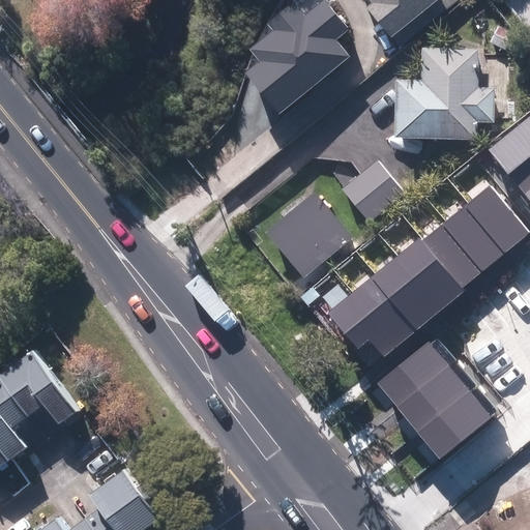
[(232,78),(268,121),(356,50),(344,35),(354,27),(332,0),(326,0),(304,19),(296,9),(239,57),(246,66),(232,78)]
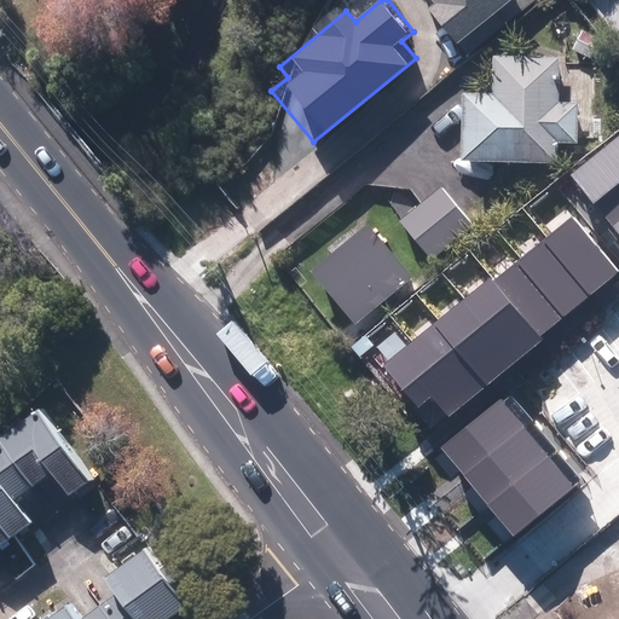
[(432,0),(435,4),(429,9),(468,57),(537,0),(432,0)]
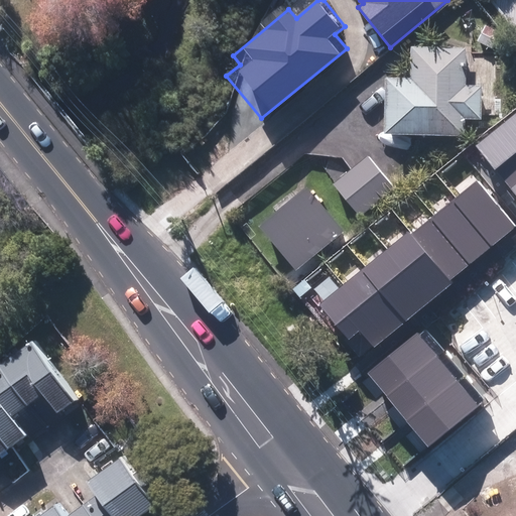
[(468,118),(486,119),(490,50),(415,45),(413,77),(392,76),(388,134),(460,139),(460,133),(467,133),(468,118)]
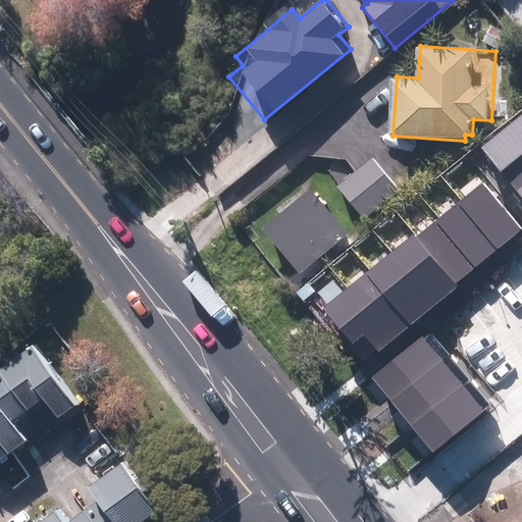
[(521,114),(481,148),(501,172),(521,155),(521,114)]
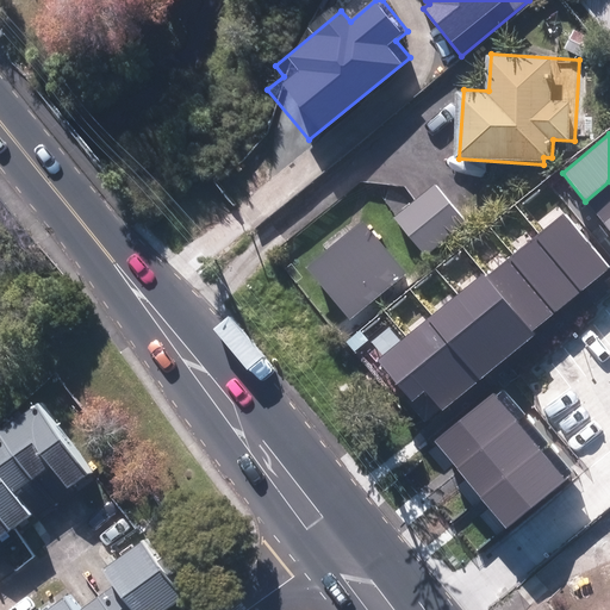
[(609,218),(609,181),(585,201),(603,224),(609,218)]
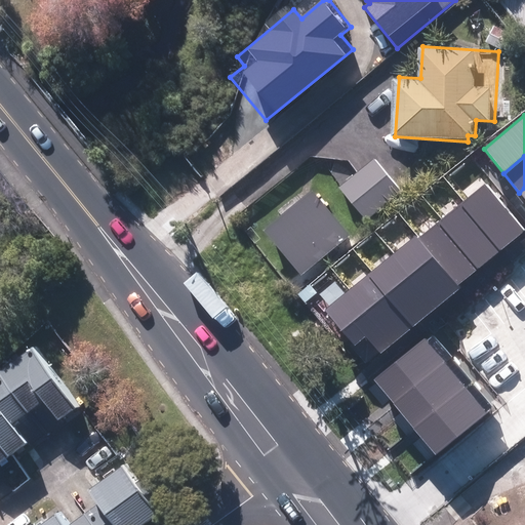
[(378,157),(340,188),(370,224),(407,193),(378,157)]
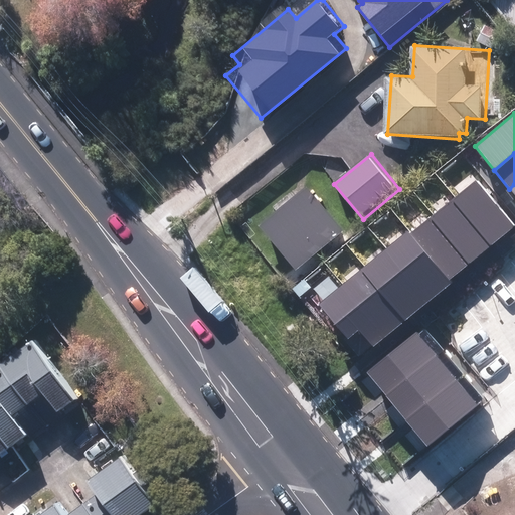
[(476,180),(455,197),(494,243),(514,226),(476,180)]
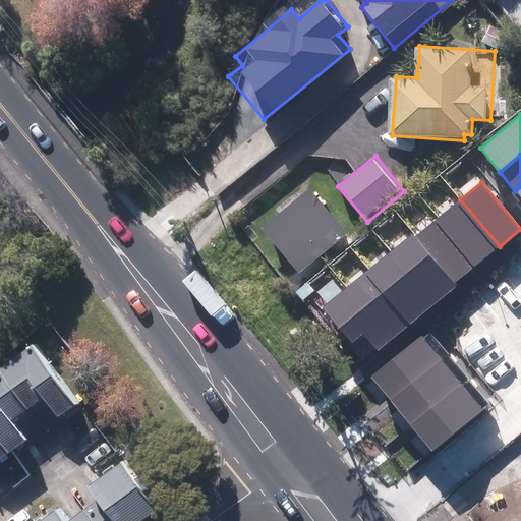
[(278,210),(282,215),(267,227),(303,274),(353,234),(316,187),(305,196),(301,191),(278,210)]
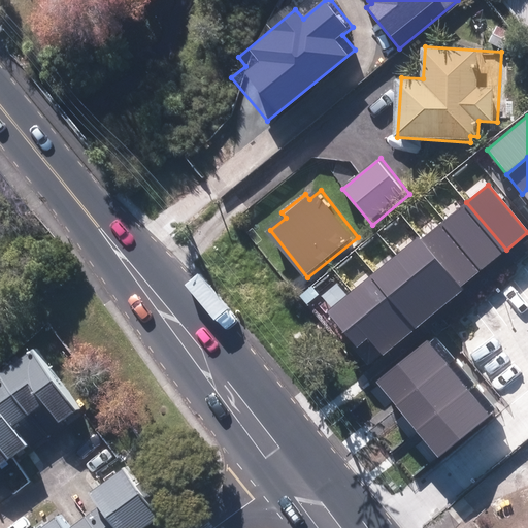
[(506,250),(466,202),(444,221),(485,268),(506,250)]
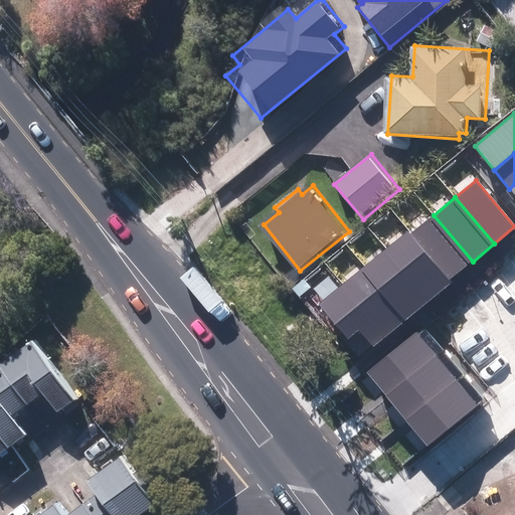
[(434,215),(410,234),(450,281),(473,262),(434,215)]
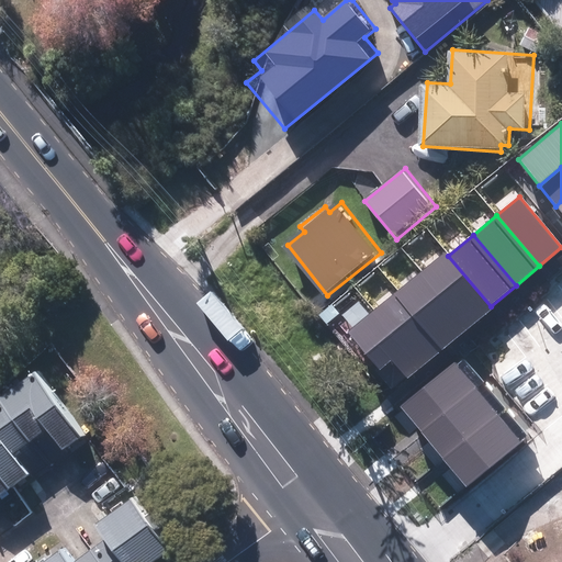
[(445,253),(423,271),(470,327),(493,308),(491,306),(448,256),(445,253)]
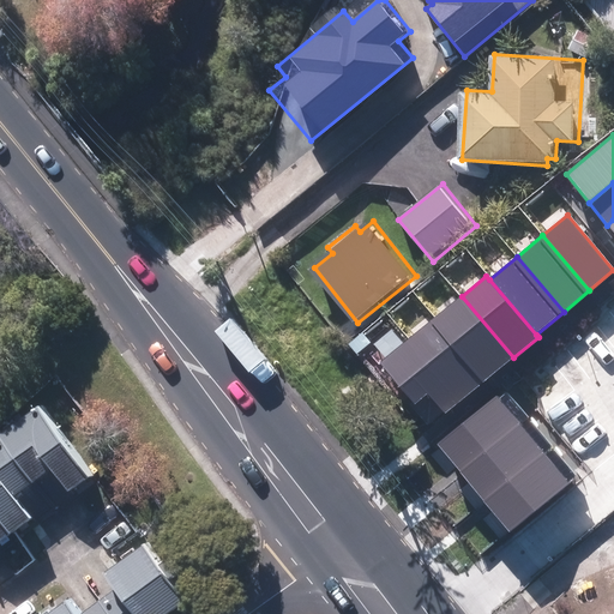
[(462,296),(435,317),(487,379),(513,357),(462,296)]
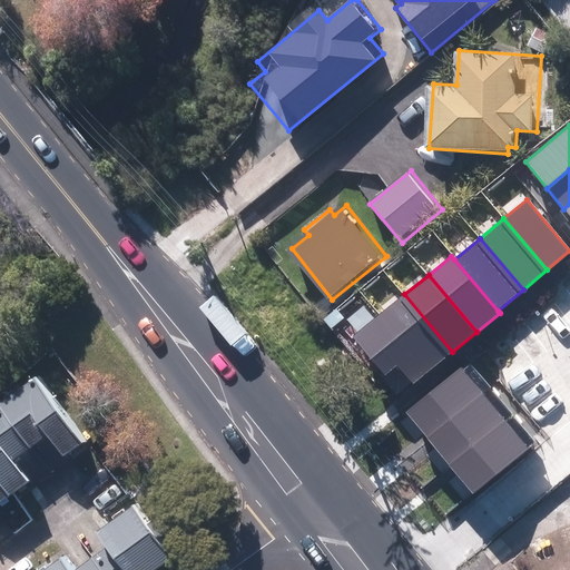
[(404,294),(380,315),(428,372),(452,352),(404,294)]
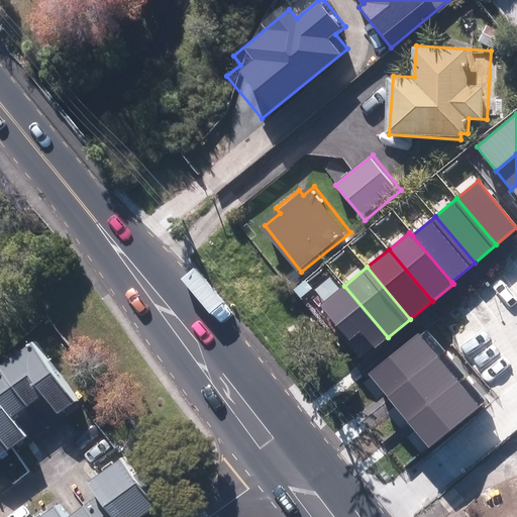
[(388,337),(344,286),(320,305),(363,355),(374,346),(375,348),(388,337)]
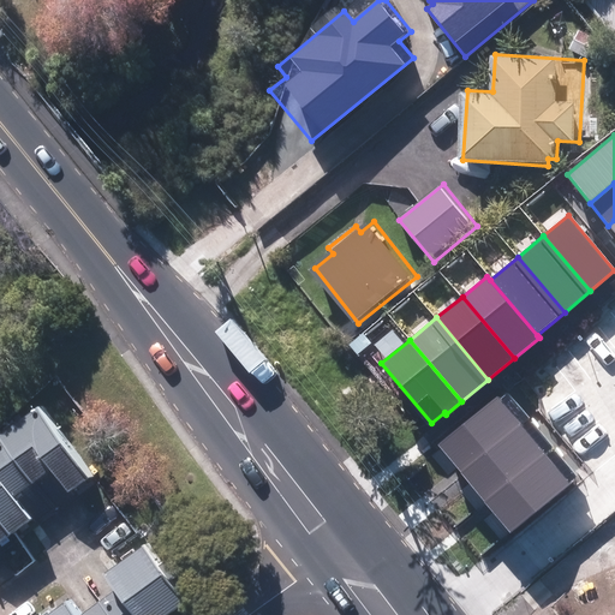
[(497,395),(437,445),(460,473),(521,424),(497,395)]
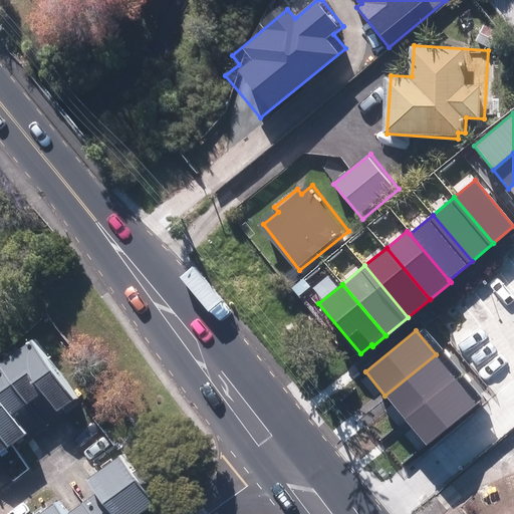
[(7,363),(34,405),(50,394),(65,416),(83,403),(39,340),(7,363)]
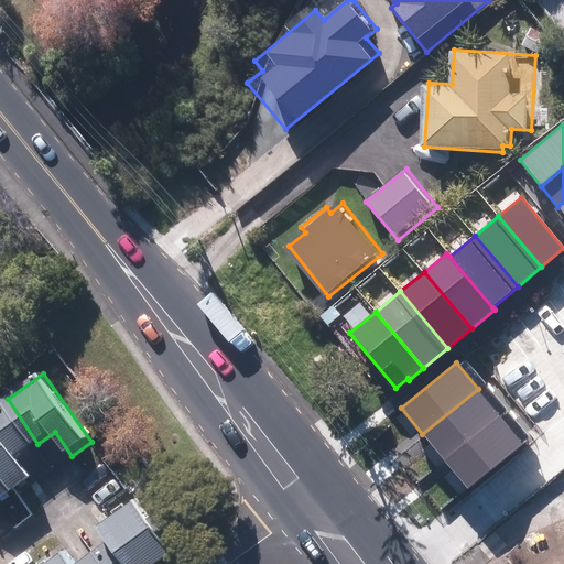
[(499,415),(478,389),(422,434),(444,461),(499,415)]
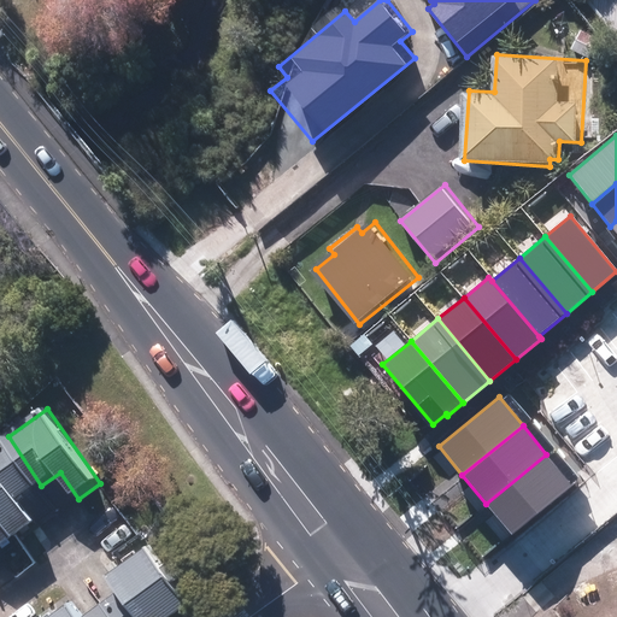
[(0,441),(0,510),(19,539),(59,511),(41,486),(9,436),(0,441)]
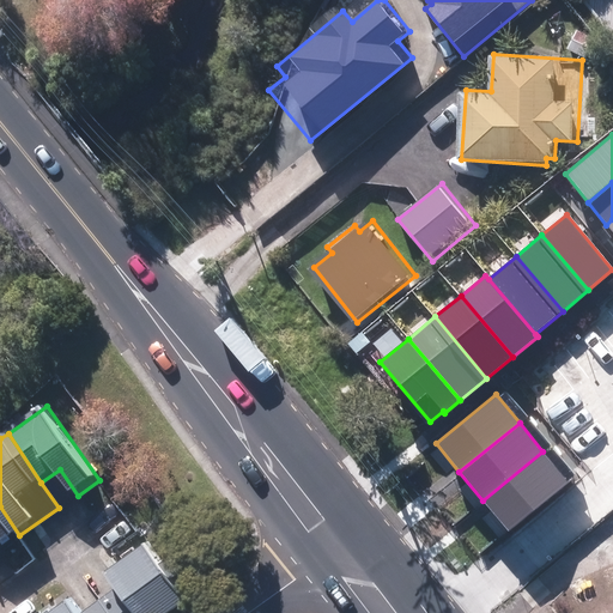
[(542,451),(483,501),(509,533),(569,483),(542,451)]
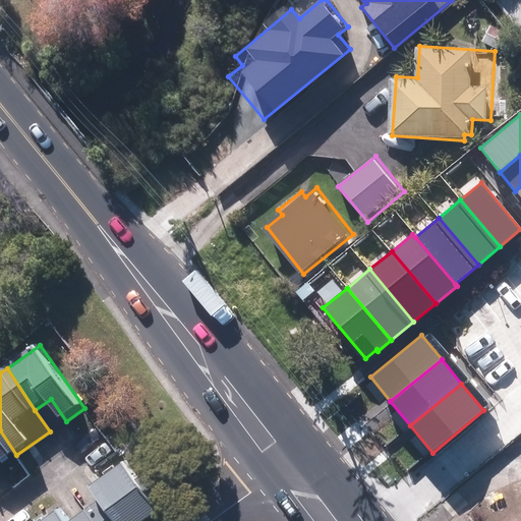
[(0,464),(1,466),(16,455),(0,430),(0,464)]
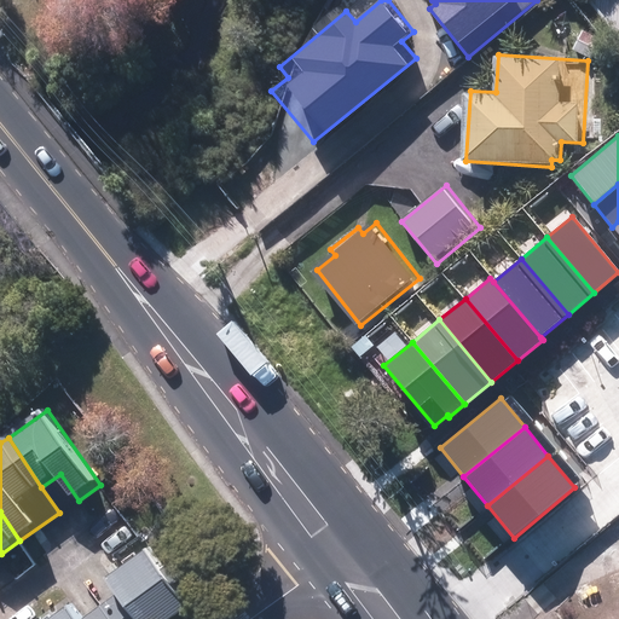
[(152,542),(109,577),(143,618),(160,618),(194,593),(152,542)]
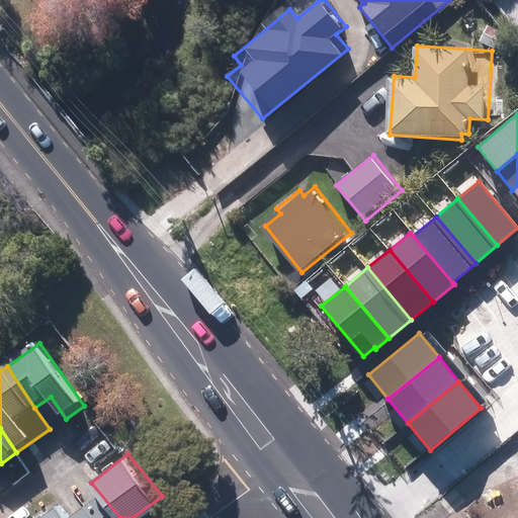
[(99,517),(91,506),(74,517),(73,517),(63,504),(42,517),(99,517)]
